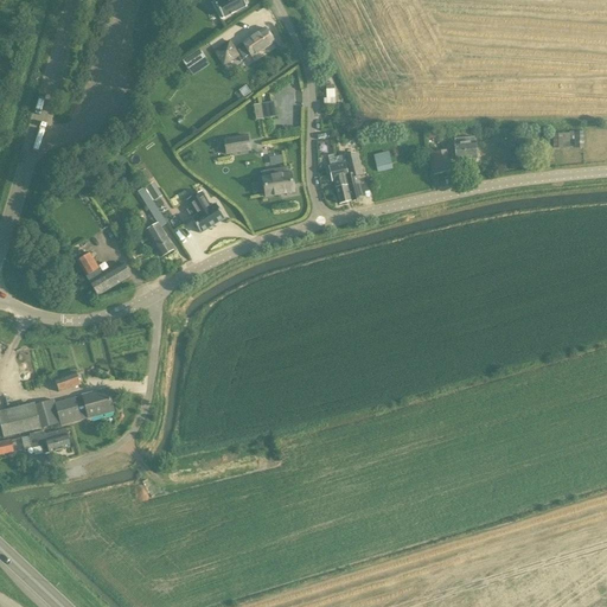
[(224,23),(249,6),(249,4),(247,0),(246,0),(244,0),(243,0),(234,0),(227,5),(224,0),(211,0),(218,8),(216,10),(224,23)]
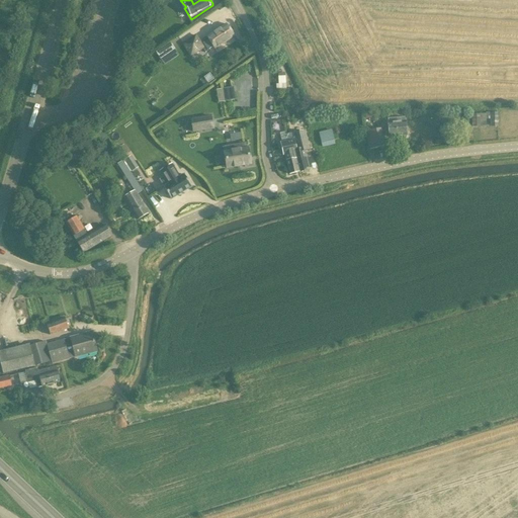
[(208,50),(212,47),(214,49),(234,36),(226,24),(201,40),(203,42),(202,44),(196,34),(182,44),(190,58),(202,50),(204,53),(208,50)]
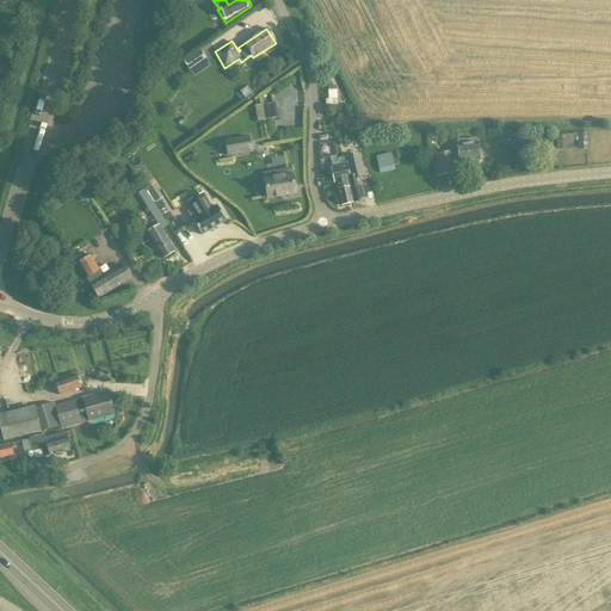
[(191,69),(207,59),(202,50),(185,61),(191,69)]
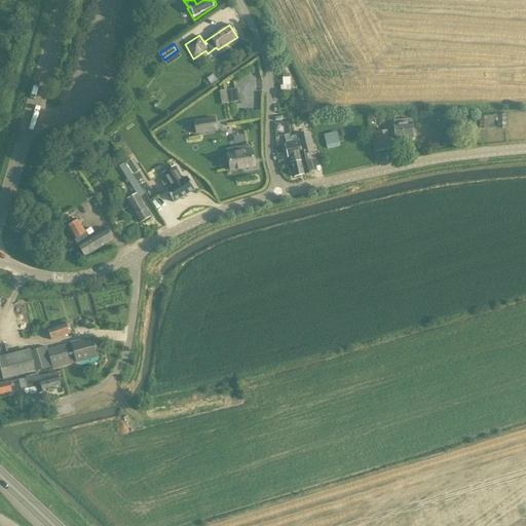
[(283,85),(280,85),(280,90),(291,90),(291,85),(290,85),(290,77),(282,77),(283,85)]
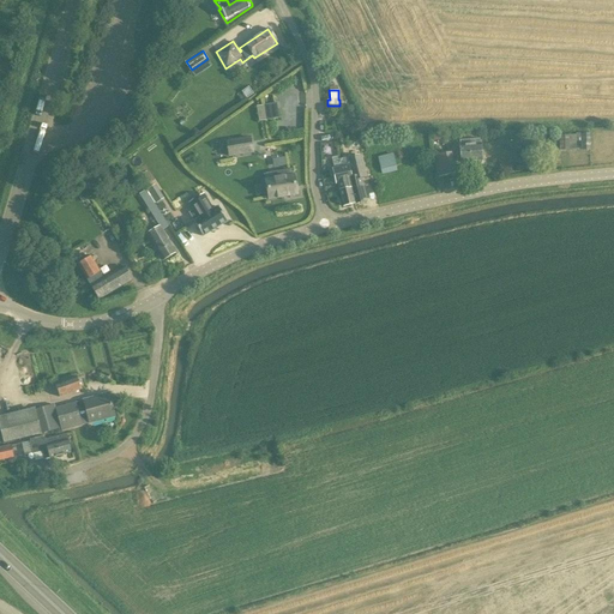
[(268,120),(280,119),(277,103),(265,106),(268,120)]
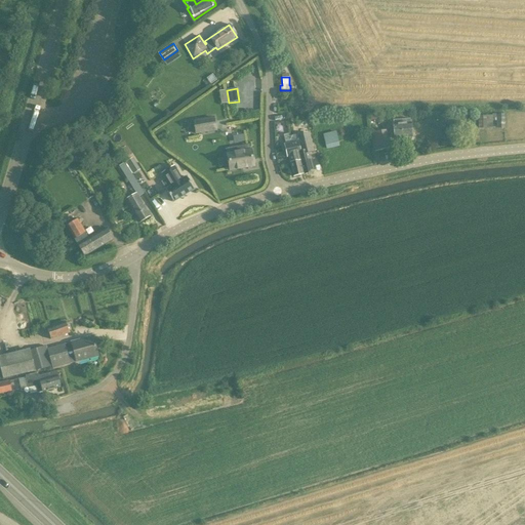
[(500,114),(496,115),(491,114),(492,115),(478,116),(478,128),(487,128),(487,127),(492,127),(492,121),(496,121),(497,129),(505,129),(500,114)]
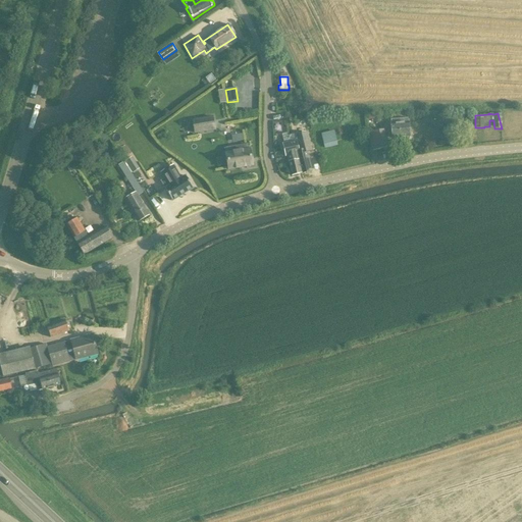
[(195,133),(215,129),(213,117),(193,120),(195,133)]
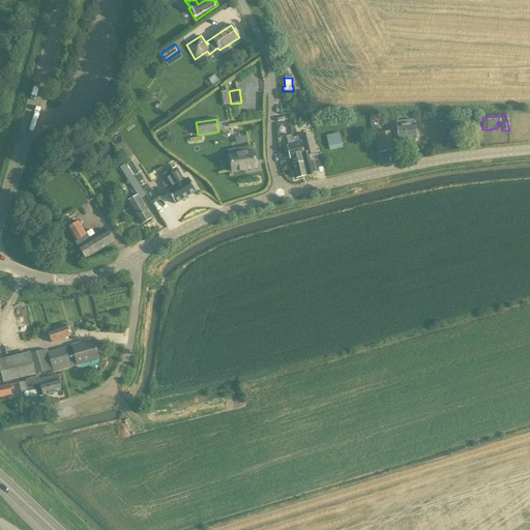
[(415,139),(414,124),(413,120),(396,122),(398,140),(415,139)]
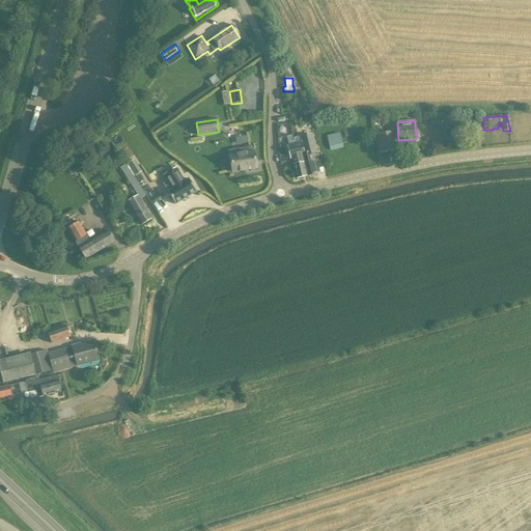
[(374,134),(379,152),(394,149),(390,132),(374,134)]
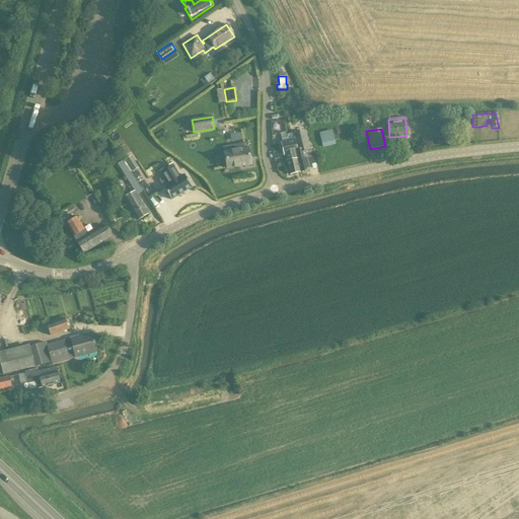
[(331,130),(319,133),(322,147),(336,144),(331,130)]
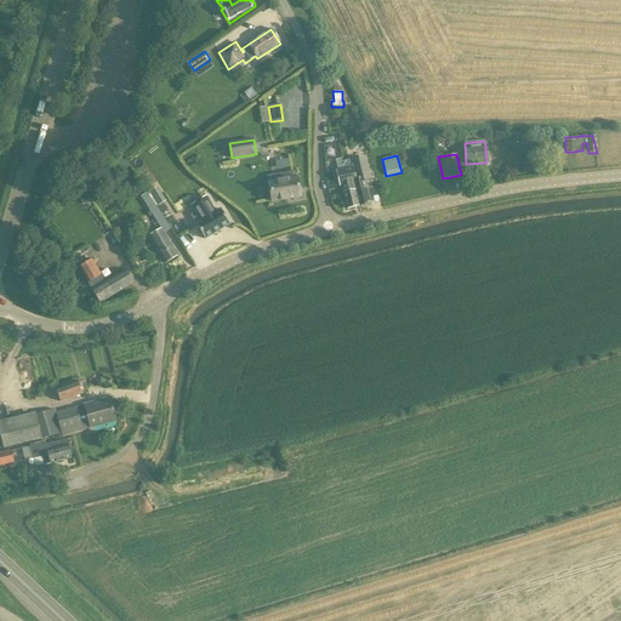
[(353,180),(360,205),(370,203),(365,182),(371,180),(366,158),(352,161),(352,160),(342,161),(341,160),(336,161),(339,171),(343,169),(353,167),(357,178),(353,180)]
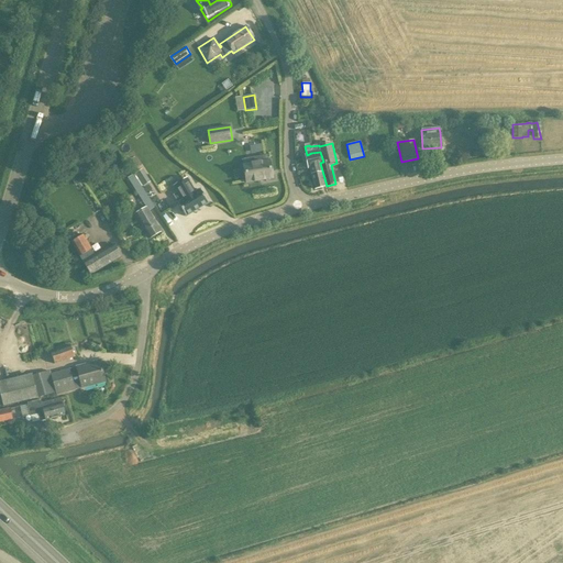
[(315,188),(327,186),(320,163),(323,162),(320,152),(311,153),(307,155),(305,155),(308,168),(309,168),(311,174),(310,174),(315,188)]
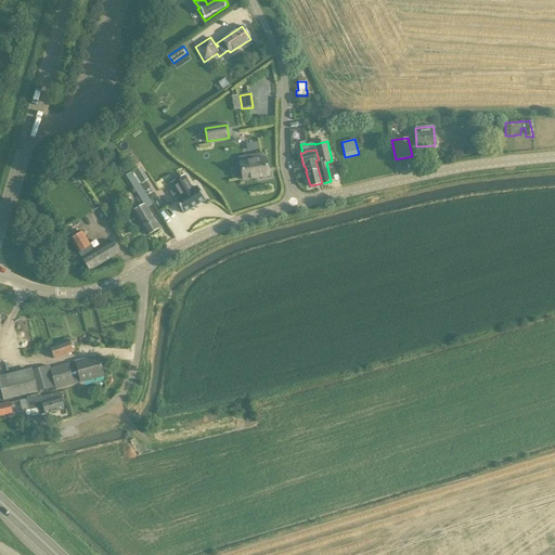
[(263,154),(242,157),(243,163),(241,164),(243,180),(270,176),(267,158),(265,159),(263,154)]
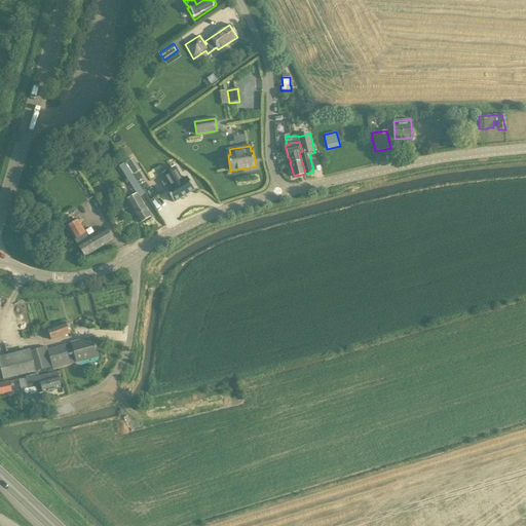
[(133,158),(126,162),(133,172),(139,166),(133,158)]
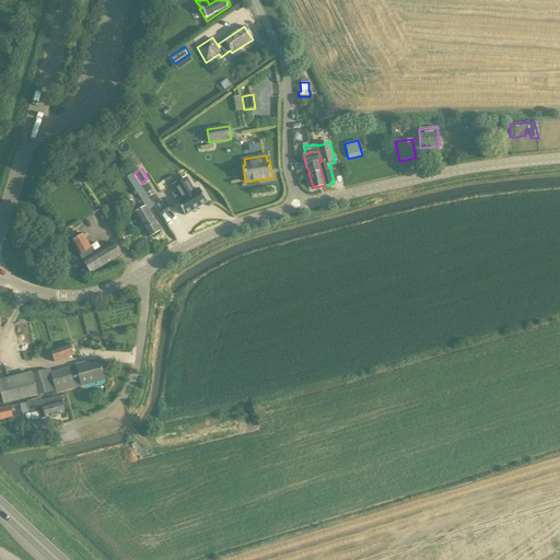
[(80,187),(83,185),(73,170),(68,174),(76,186),(78,184),(80,187)]
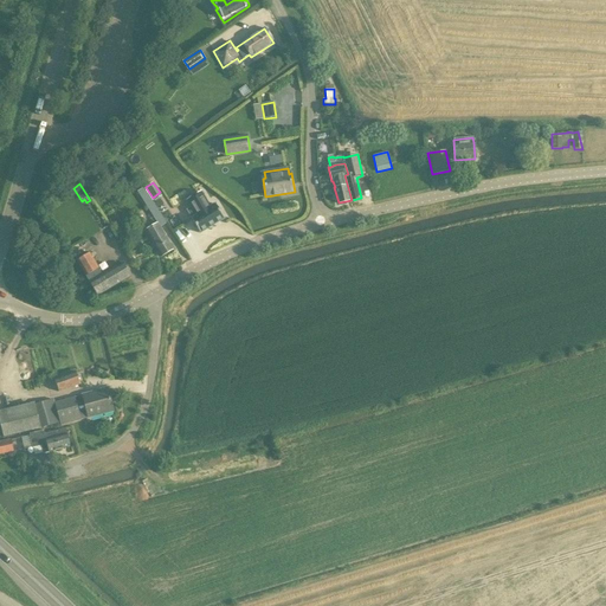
[(144,231),(161,257),(173,250),(160,227),(167,224),(143,188),(137,192),(158,224),(144,231)]
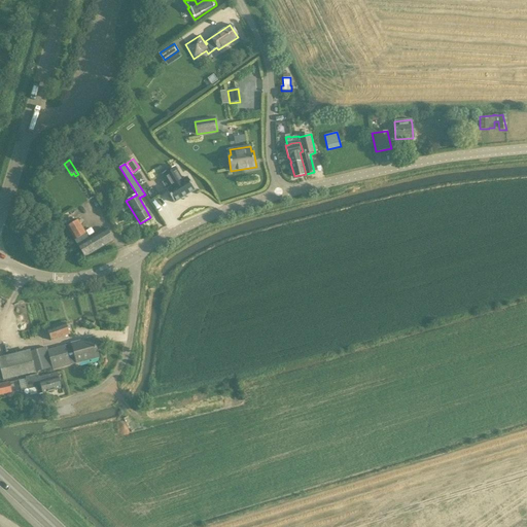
[(186,177),(182,180),(174,167),(162,174),(170,187),(166,190),(173,203),(195,190),(186,177)]
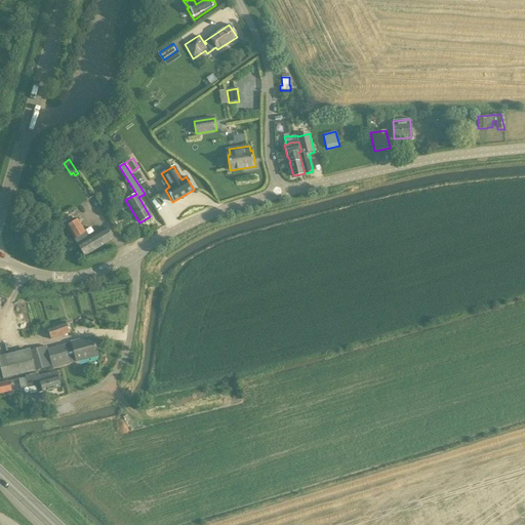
[(78,246),(79,245),(85,256),(112,240),(106,229),(88,239),(78,219),(67,226),(78,246)]
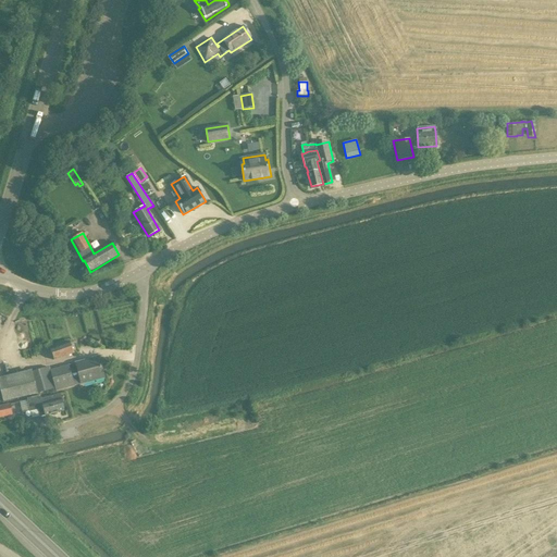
[(70,356),(74,354),(69,342),(50,348),(53,360),(70,356)]
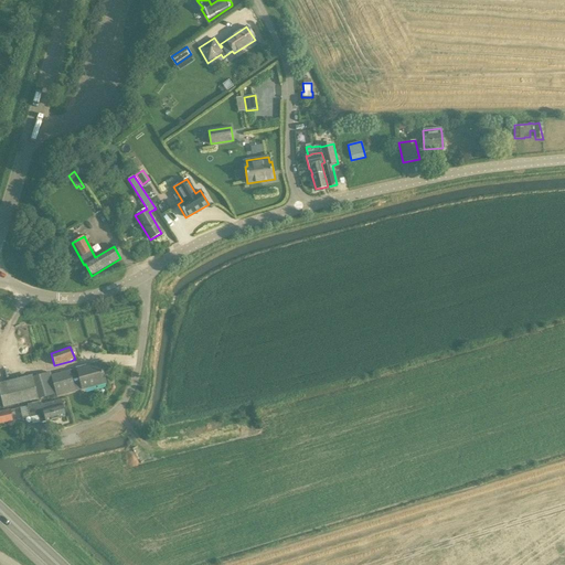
[(99,362),(68,371),(74,392),(105,383),(99,362)]
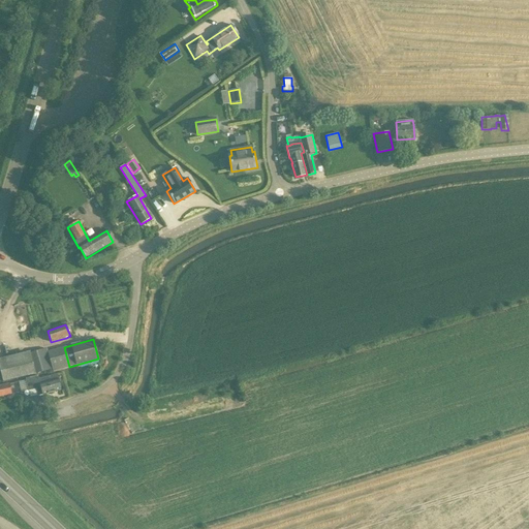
[(64,347),(48,352),(53,370),(53,371),(66,368),(69,367),(64,347)]
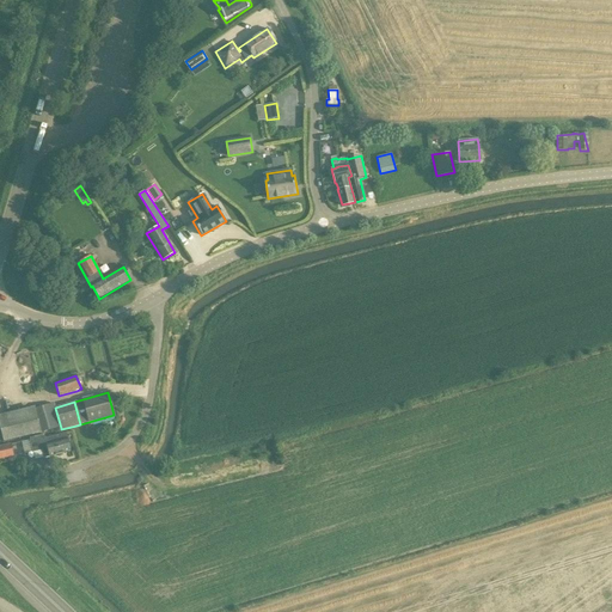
[(36,409),(41,432),(41,433),(61,428),(55,408),(55,404),(35,409),(36,409)]
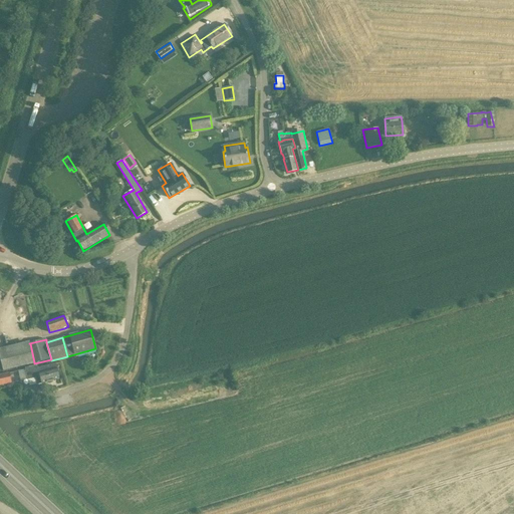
[(59,378),(56,368),(54,363),(37,367),(37,365),(24,368),(27,379),(35,378),(37,384),(41,383),(42,383),(59,378)]
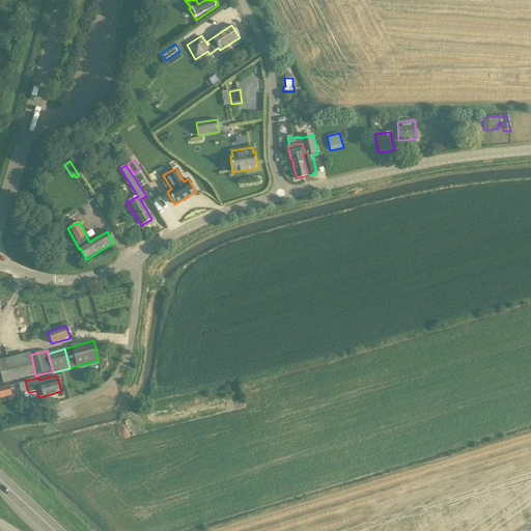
[(9,385),(0,386),(0,398),(12,396),(9,385)]
